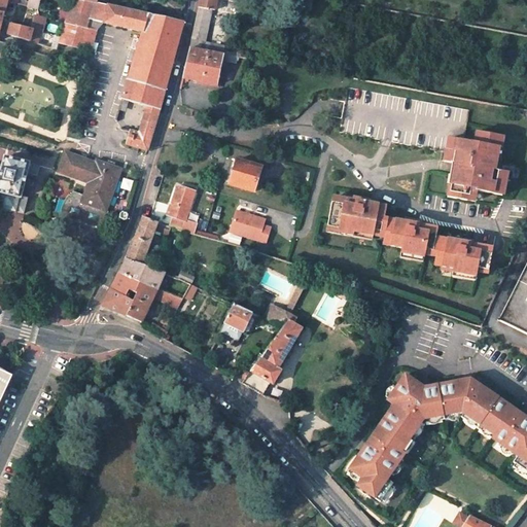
[(8,0),(0,0),(0,12),(5,13),(5,11),(8,11),(9,8),(14,9),(15,4),(11,3),(8,2),(8,0)]
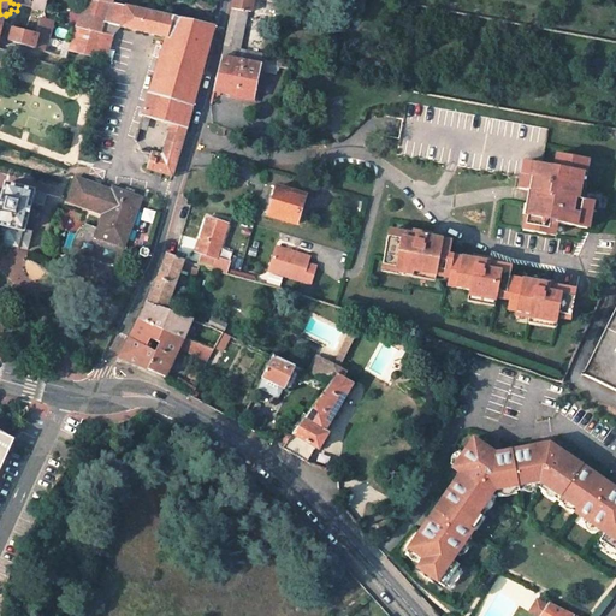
[(35,0),(34,9),(45,11),(47,0),(35,0)]
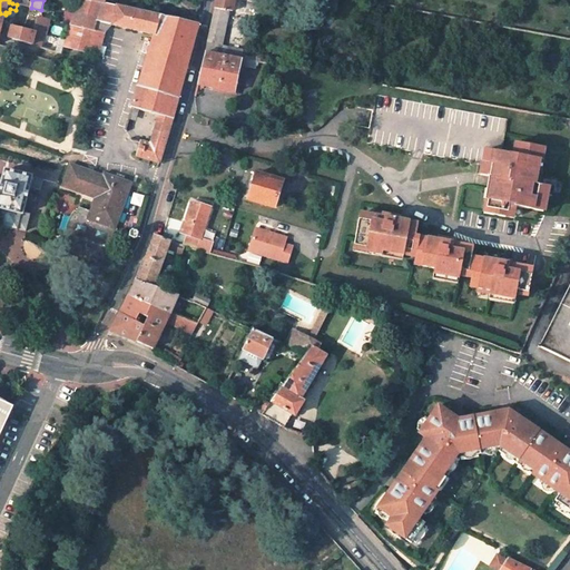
[(76,0),(65,46),(99,55),(104,38),(92,35),(94,31),(97,18),(112,21),(111,23),(156,33),(146,65),(138,86),(178,98),(198,22),(106,3),(106,5),(88,0),(76,0)]
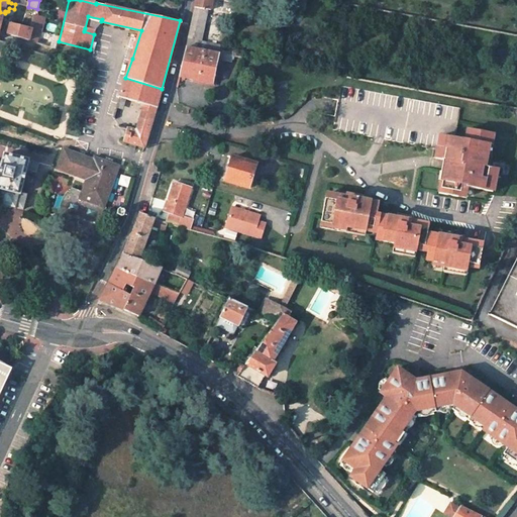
[(195,0),(192,18),(206,20),(208,9),(211,10),(212,0),(195,0)]
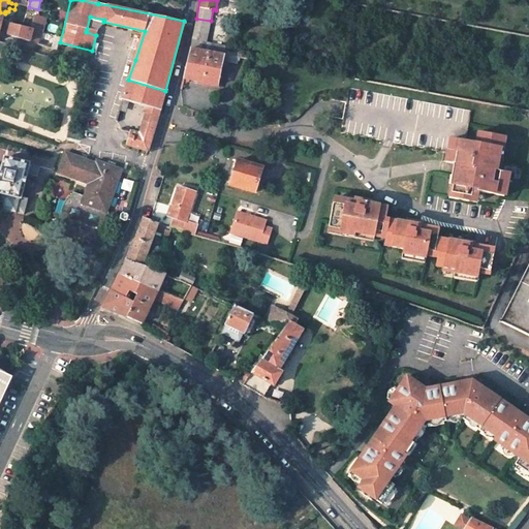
[(39,30),(43,18),(37,16),(33,29),(39,30)]
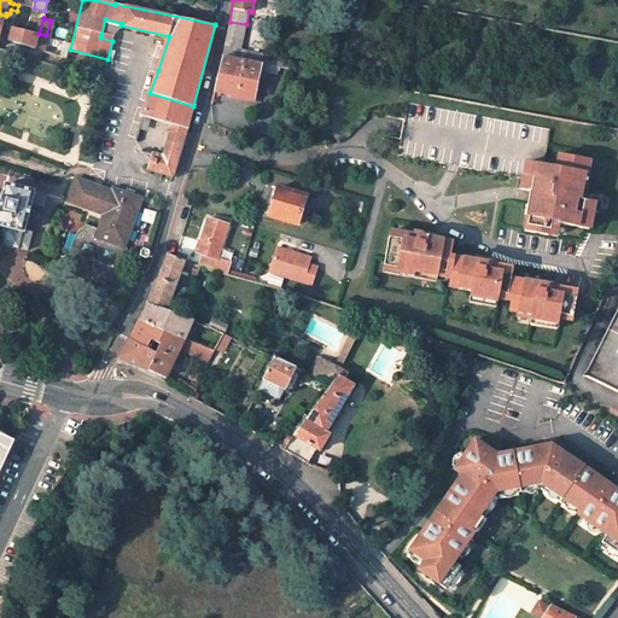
[(112,41),(112,36),(121,25),(122,23),(105,19),(101,34),(100,38),(112,41)]
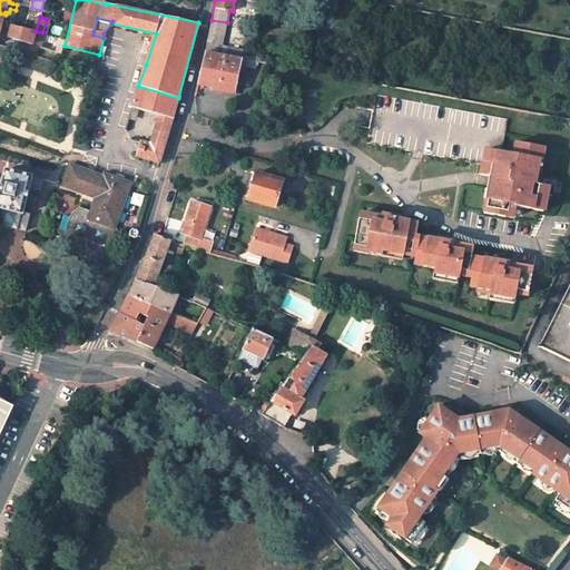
[(222,46),(227,22),(212,20),(207,43),(222,46)]
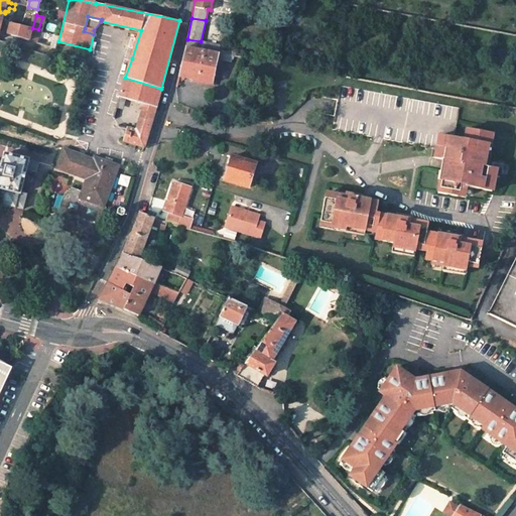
[(38,29),(32,28),(10,22),(7,33),(35,42),(38,29)]
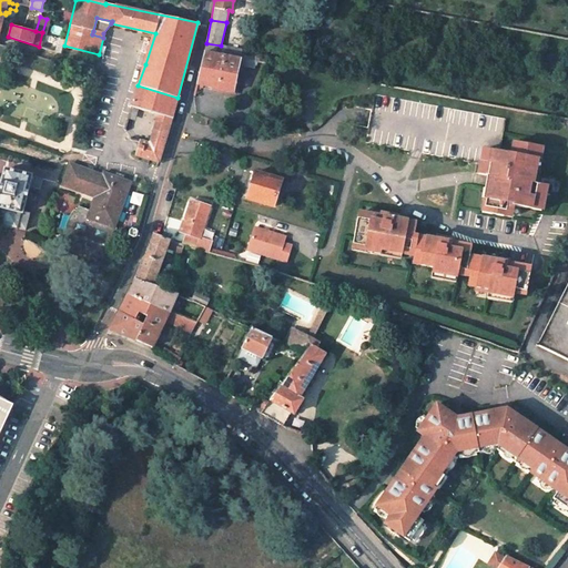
[(221,46),(206,43),(205,52),(241,60),(242,58),(243,50),(221,46)]
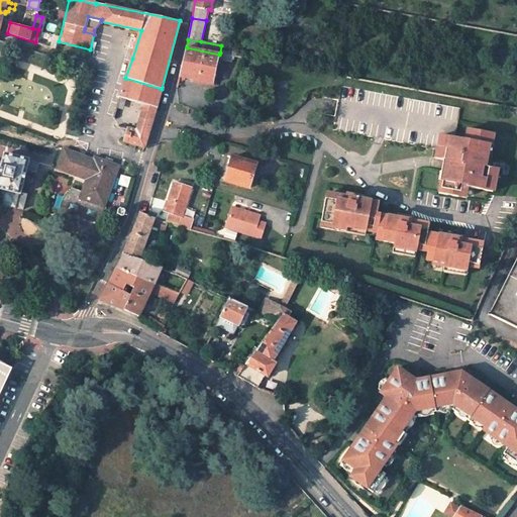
[(218,59),(219,55),(187,47),(180,76),(214,83),(218,59)]
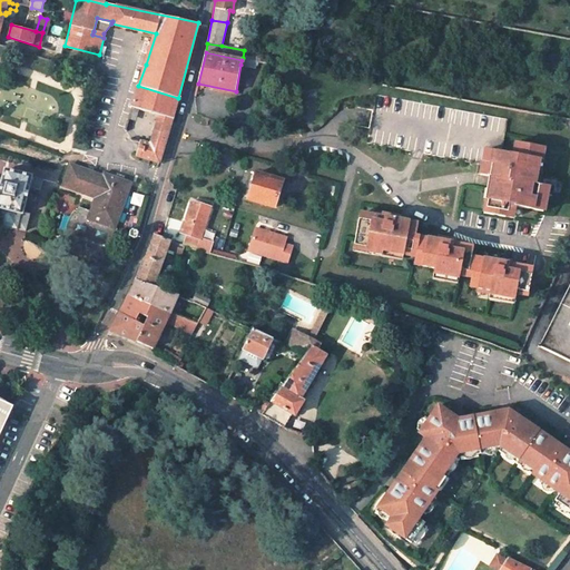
[(256,68),(258,61),(243,58),(242,60),(241,65),(256,68)]
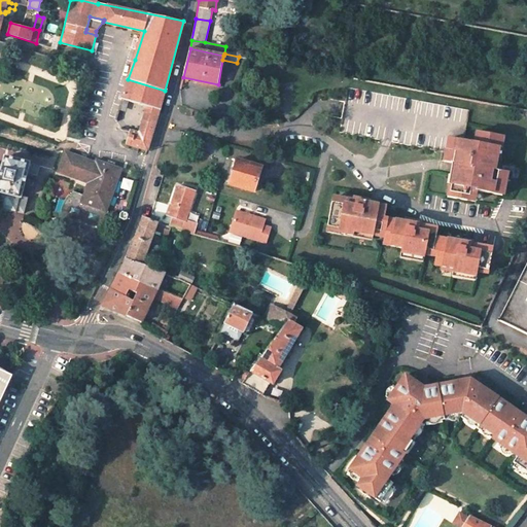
[(128,79),(121,99),(147,106),(139,134),(131,132),(128,144),(148,149),(165,91),(128,79)]
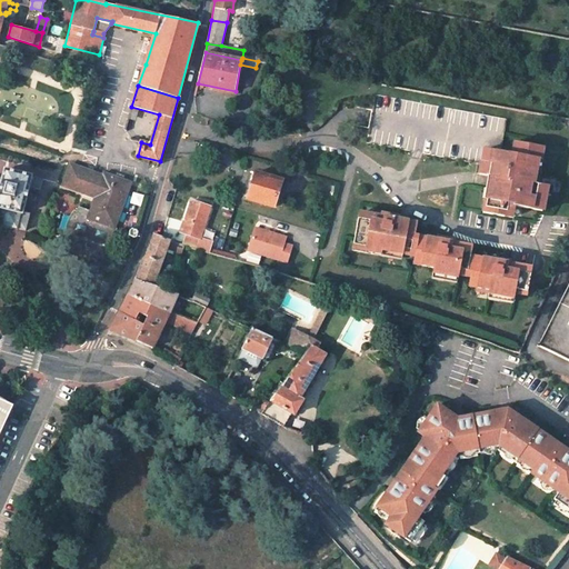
[(376,95),(368,142),(418,151),(481,163),(483,149),(500,152),(507,119),(376,95)]
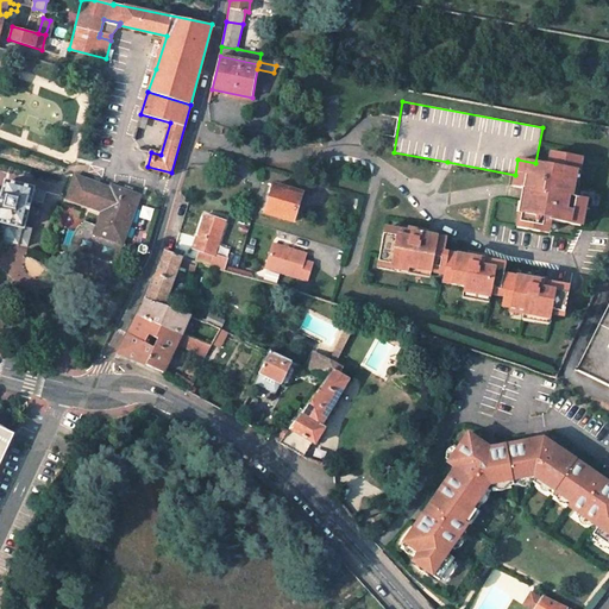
[(284,124),(288,137),(297,135),(295,121),(284,124)]
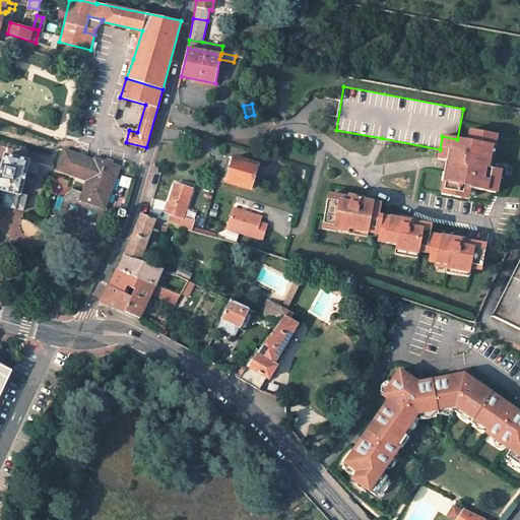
[(443,182),(441,192),(462,197),(462,194),(469,195),(470,188),(497,192),(501,171),(492,170),(486,169),(492,145),(495,146),(497,136),(469,130),(467,141),(457,139),(442,136),(440,149),(438,158),(446,159),(451,160),(448,183),(443,182)]
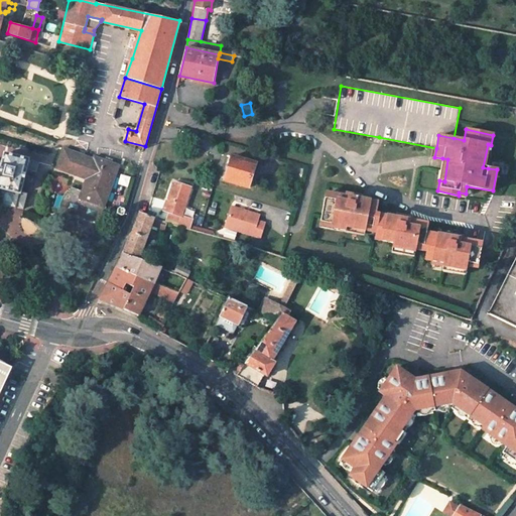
[(493,145),(491,145),(488,144),(483,167),(488,168),(493,145)]
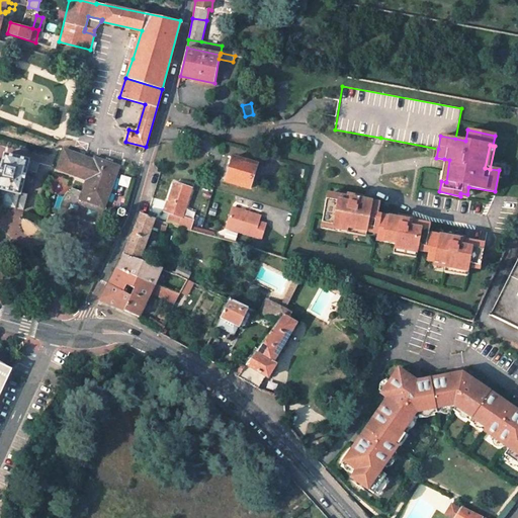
[(105,207),(120,166),(95,158),(94,160),(65,150),(58,169),(82,178),(83,173),(90,175),(88,180),(84,188),(89,190),(86,197),(73,193),(72,195),(70,195),(69,195),(66,196),(64,198),(61,202),(60,206),(61,209),(62,213),(62,214),(65,216),(64,219),(67,220),(61,239),(89,249),(97,226),(94,225),(97,222),(100,218),(102,212),(102,206),(105,207)]
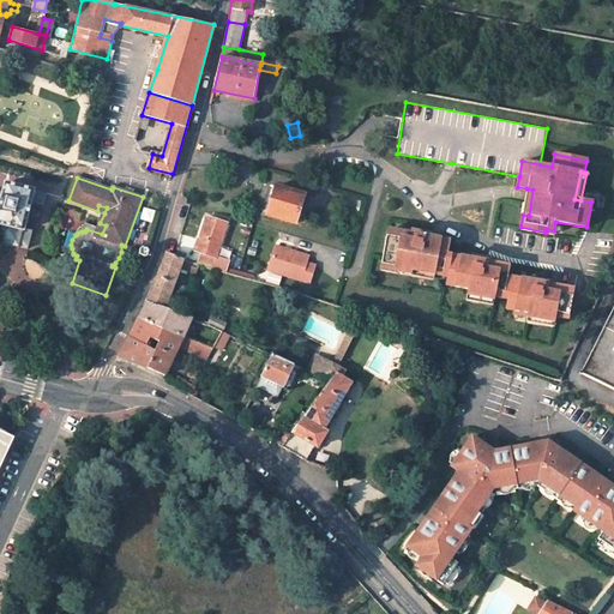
[(7,184),(0,209),(0,242),(19,247),(19,246),(29,248),(34,230),(24,228),(31,202),(44,205),(47,194),(7,184)]
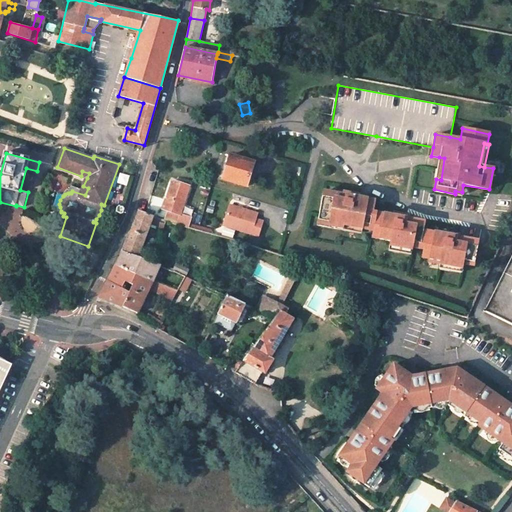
[(230,155),(223,179),(247,186),(254,162),(230,155)]
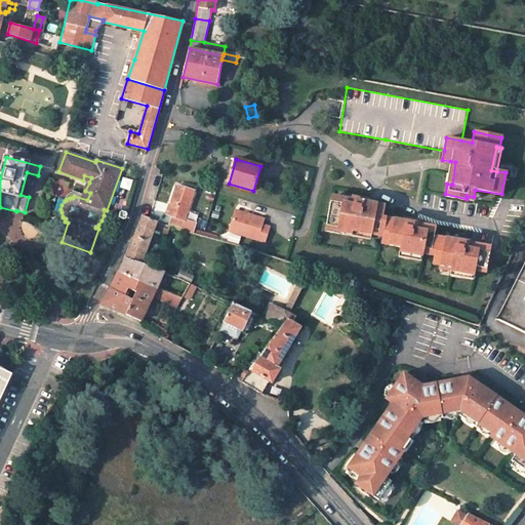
[(446,184),(447,184),(452,185),(455,162),(450,161),(446,184)]
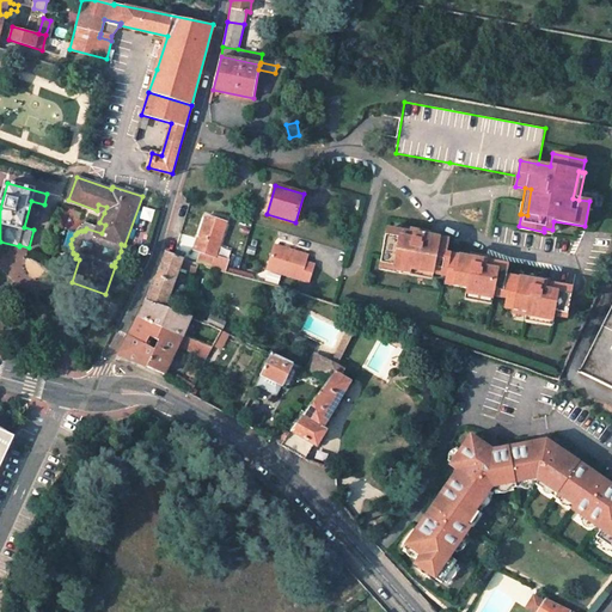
[(226,222),(207,216),(197,245),(196,244),(194,249),(201,251),(196,263),(225,270),(228,261),(215,257),(226,222)]
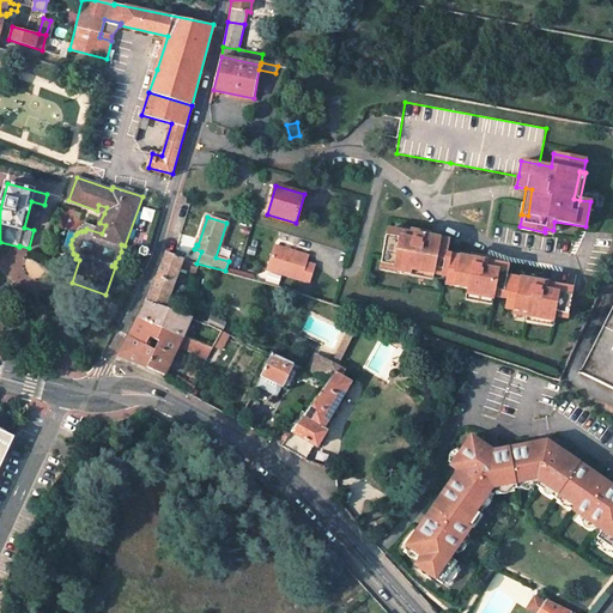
[(411,232),(387,229),(380,263),(393,265),(393,269),(412,273),(412,269),(435,273),(445,275),(444,284),(467,289),(466,293),(493,299),(493,295),(507,298),(504,309),(514,310),(527,313),(527,315),(553,321),(554,315),(566,316),(572,289),(548,284),(530,280),(508,277),(510,265),(489,261),(471,258),(447,253),(450,240),(430,236),(411,232)]
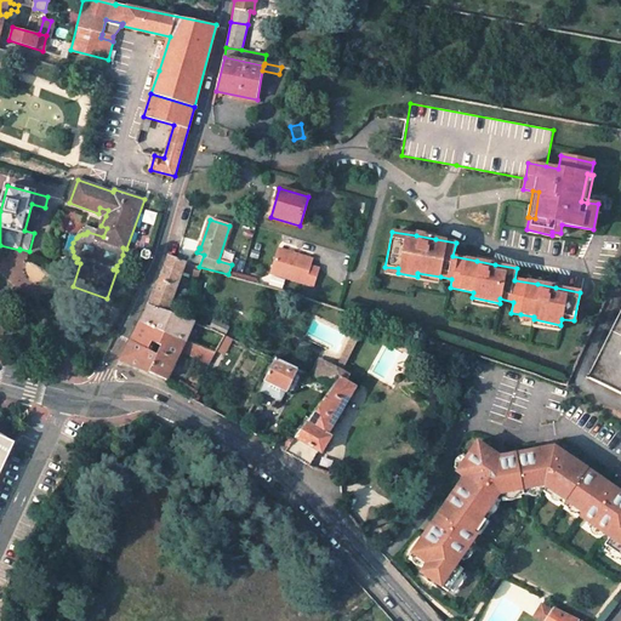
[(152,252),(143,249),(142,256),(137,260),(136,265),(146,268),(152,252)]
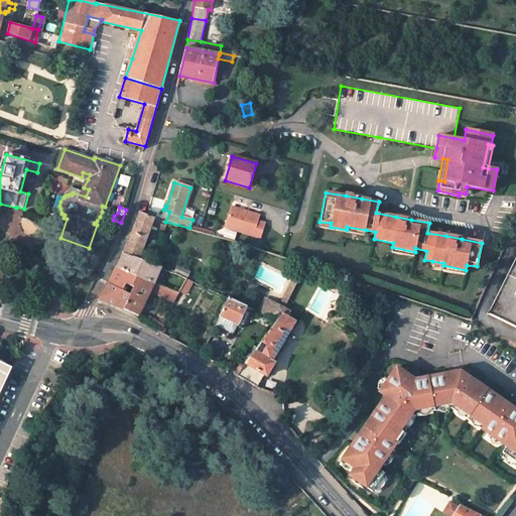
[(261,239),(265,224),(258,222),(260,216),(232,207),(226,228),(261,239)]
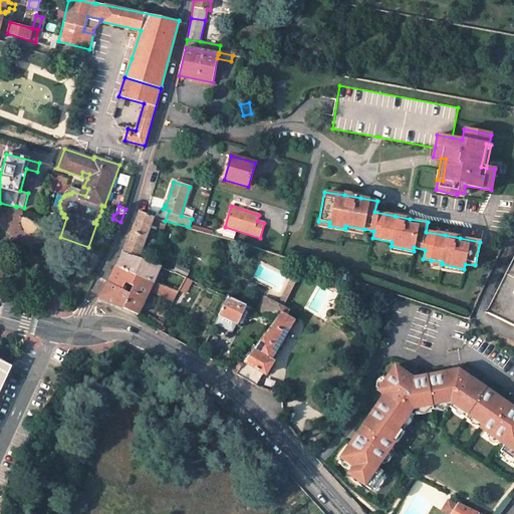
[(139,259),(154,217),(140,212),(131,236),(123,253),(139,259)]
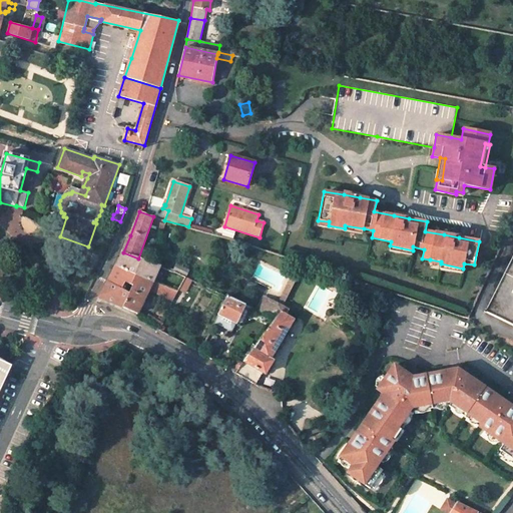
[(345,228),(344,230),(362,233),(364,228),(345,225),(345,228)]
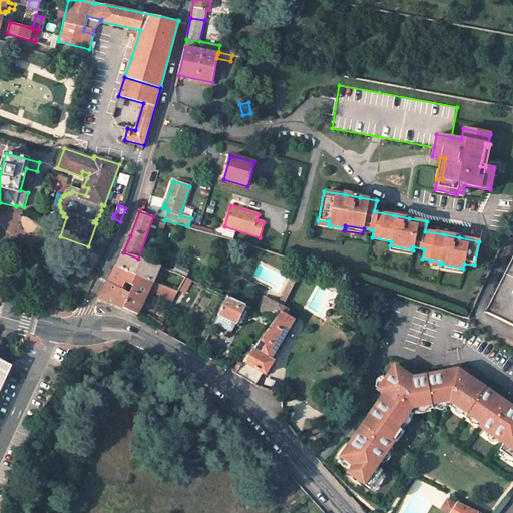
[(390,245),(389,250),(411,254),(413,250),(390,245)]
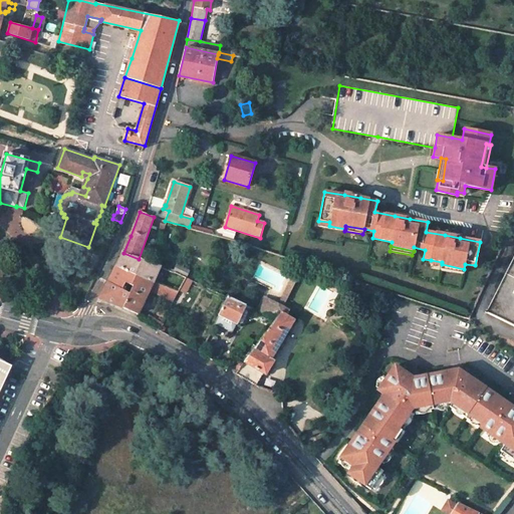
[(154,282),(160,267),(139,259),(123,253),(120,259),(117,266),(139,276),(154,282)]
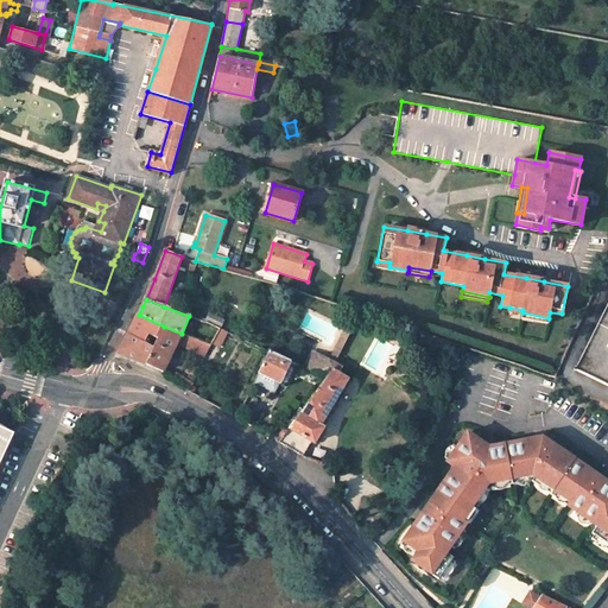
[(575,367),(574,371),(577,373),(577,372),(607,386),(607,303),(576,368),(575,367)]
